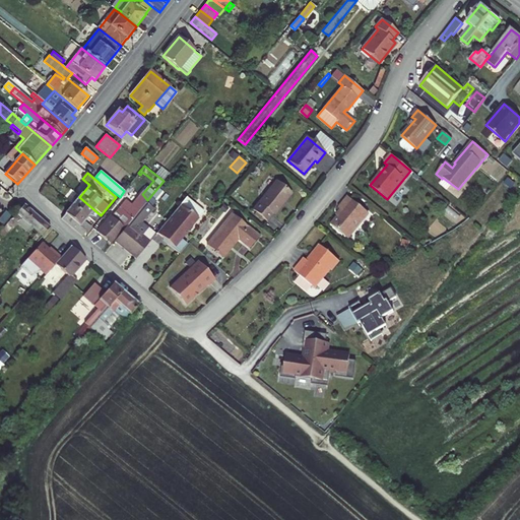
[(276,181),(253,209),(261,216),(266,221),(272,213),(273,214),(281,205),(280,204),(290,192),(276,181)]
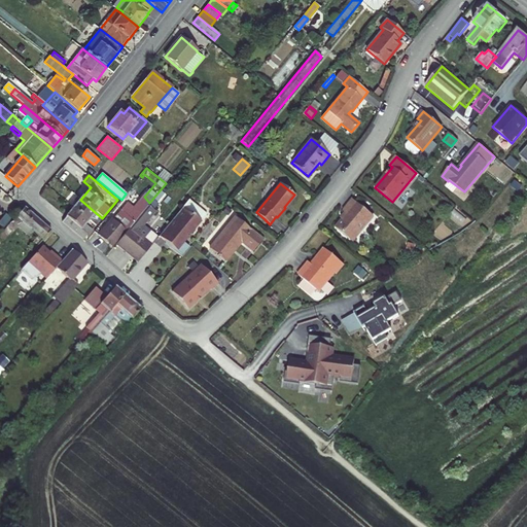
[(284,207),(285,208),(295,196),(294,195),(284,207)]
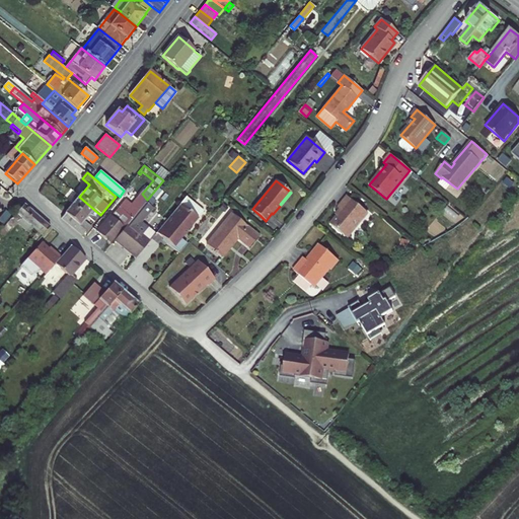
[(142,194),(133,204),(135,205),(133,207),(126,200),(97,232),(109,243),(124,227),(125,227),(128,224),(147,200),(142,194)]
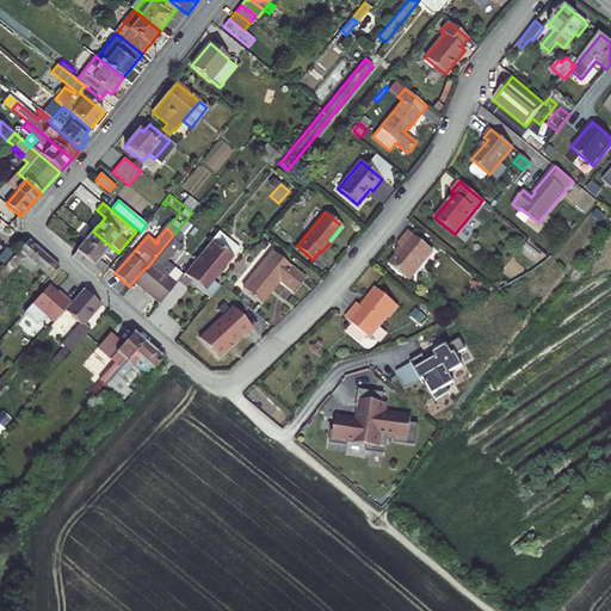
[(85,241),(103,257),(110,263),(118,253),(93,232),(85,241)]
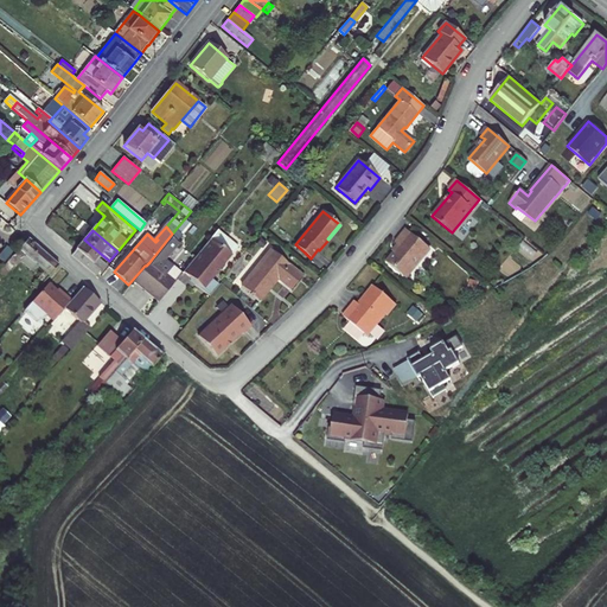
[(430,249),(406,230),(395,243),(400,247),(387,262),(406,279),(430,249)]
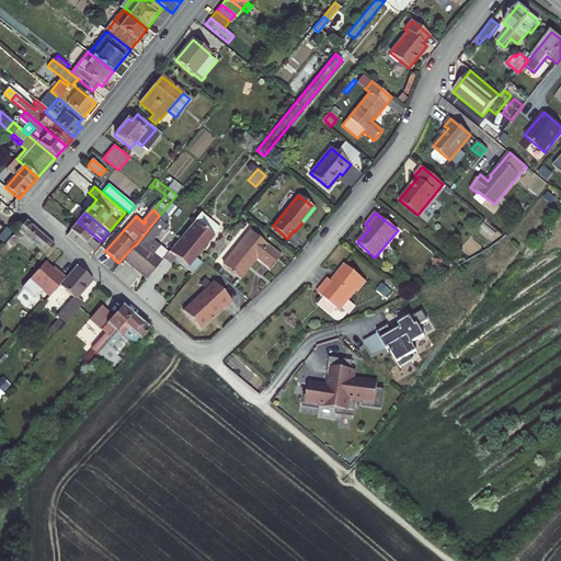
[(220,229),(201,214),(169,252),(189,268),(220,229)]
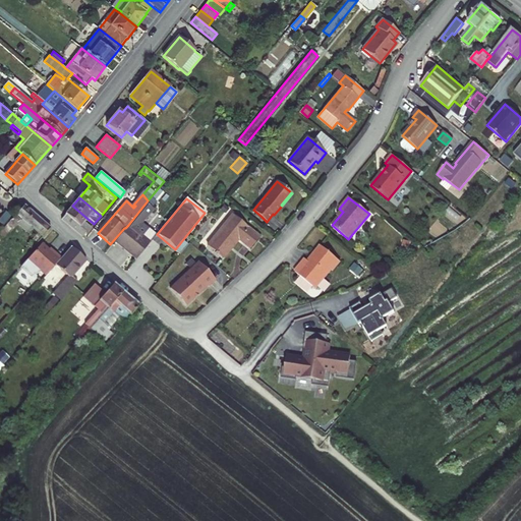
[(50,228),(24,206),(0,232),(0,233),(4,237),(11,230),(17,224),(26,232),(31,227),(33,229),(42,237),(50,228)]
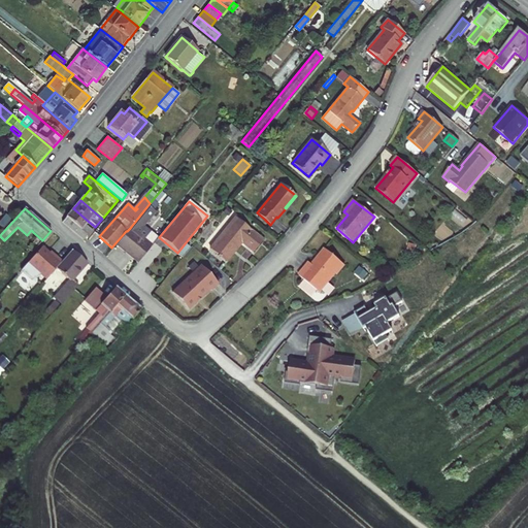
[(66,218),(62,222),(84,240),(92,230),(86,225),(89,222),(73,208),(66,217),(66,218)]
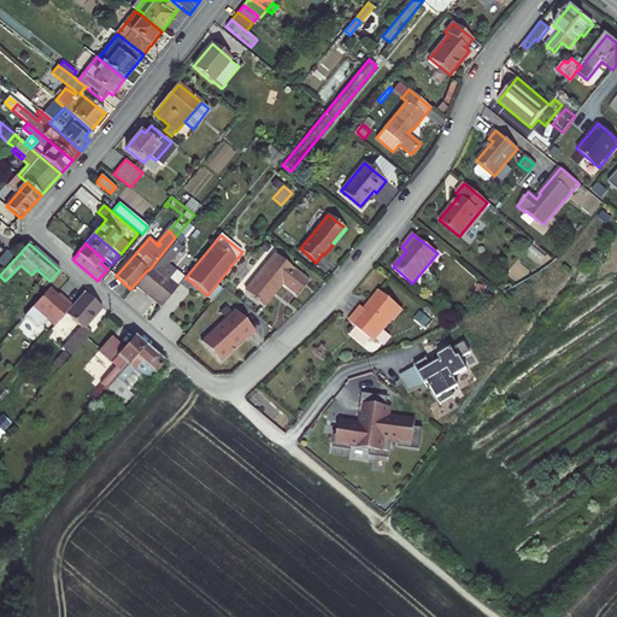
[(300,248),(298,251),(309,259),(310,257),(300,248)]
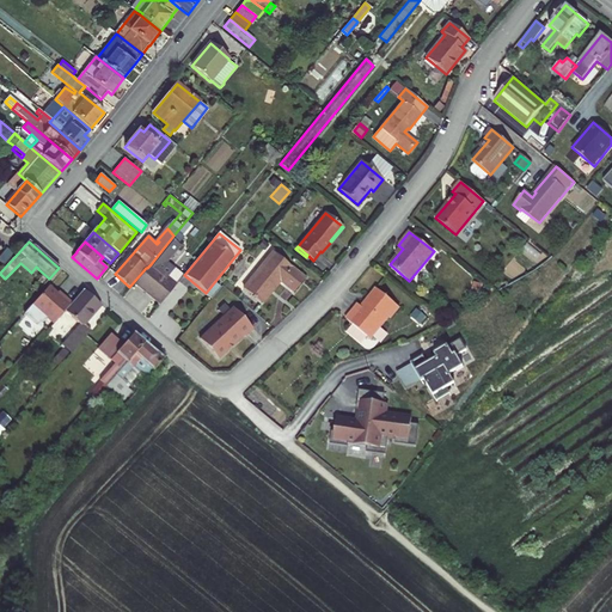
[(273,251),(243,288),(259,301),(270,288),(273,289),(280,280),(294,292),(305,279),(291,267),(292,267),(273,251)]
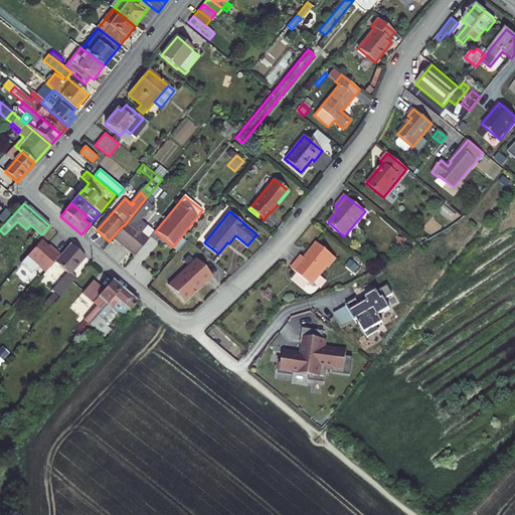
[(124,225),(113,238),(134,256),(148,240),(127,222),(124,225)]
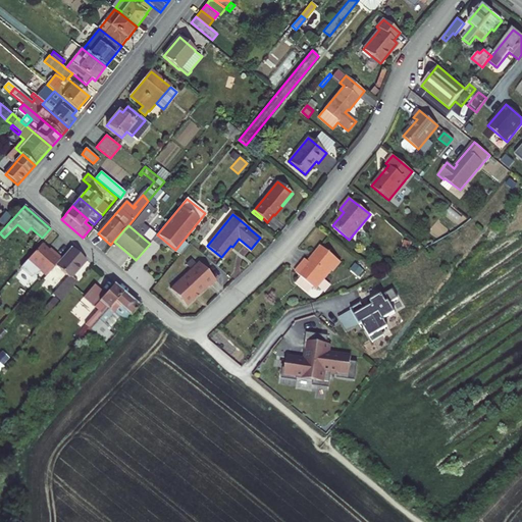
[(33,229),(22,242),(32,250),(42,238),(33,229)]
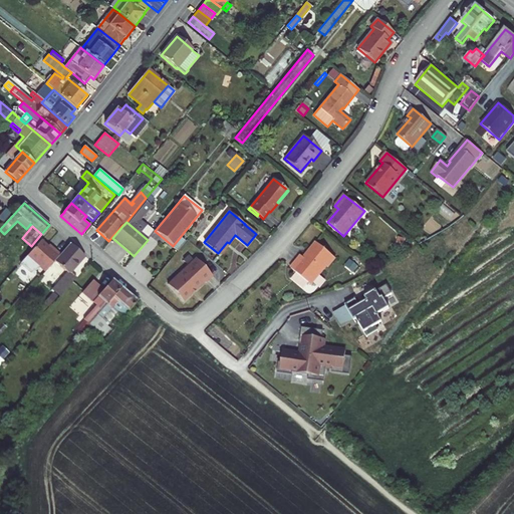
[(54,261),(60,255),(53,249),(52,251),(41,241),(27,256),(45,271),(54,261)]
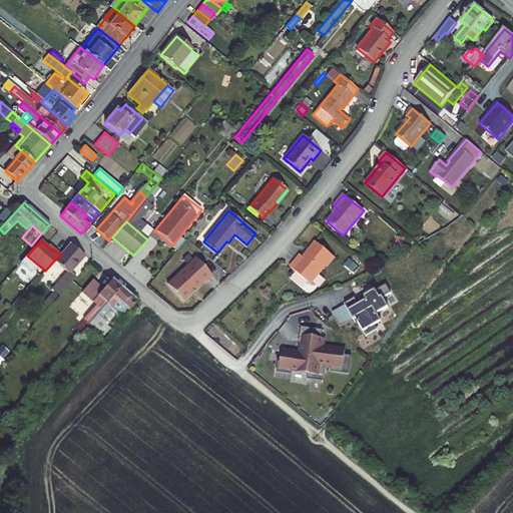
[(228,242),(226,241),(217,252),(219,253),(228,242)]
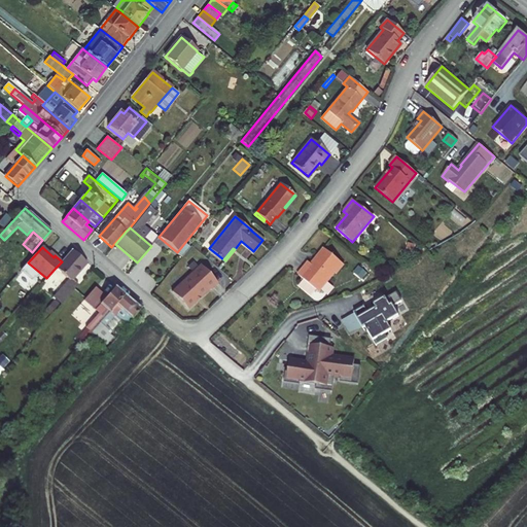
[(344,265),(324,248),(311,264),(309,261),(299,274),(319,291),(335,273),(337,274),(344,265)]
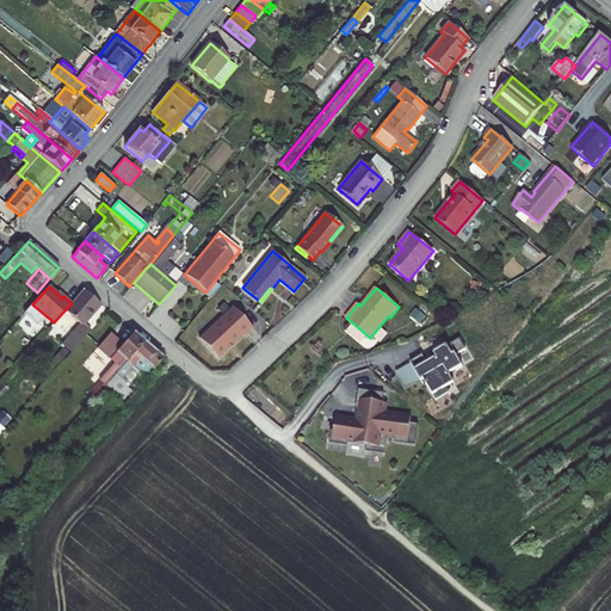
[(72,303),(65,310),(81,325),(63,345),(73,352),(91,331),(85,325),(102,304),(84,289),(72,303)]
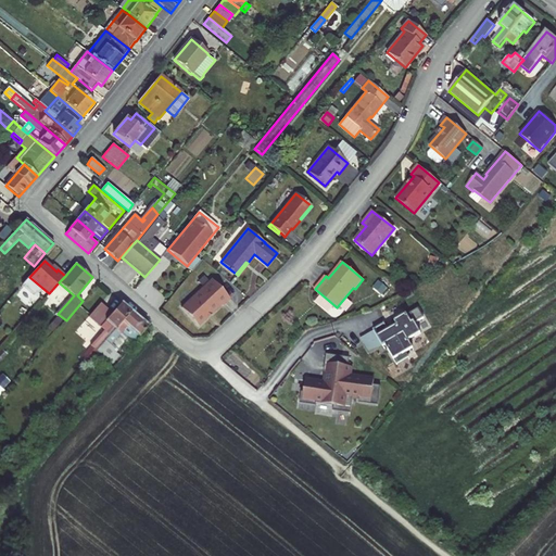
[(212,279),(181,307),(199,326),(222,304),(223,305),(230,298),(212,279)]
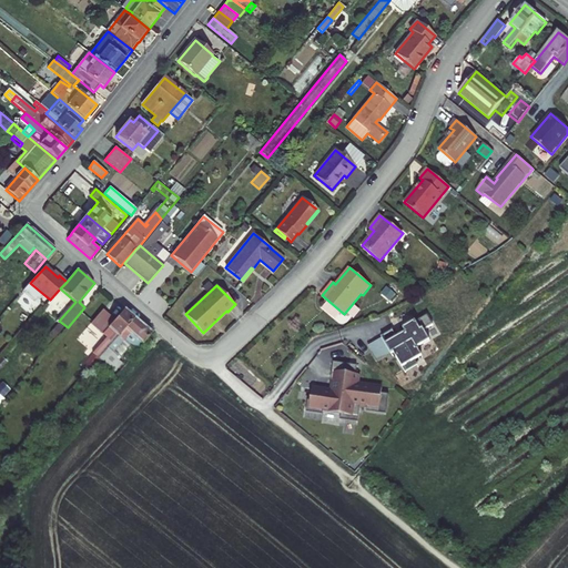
[(91,324),(103,334),(115,321),(103,310),(91,324)]
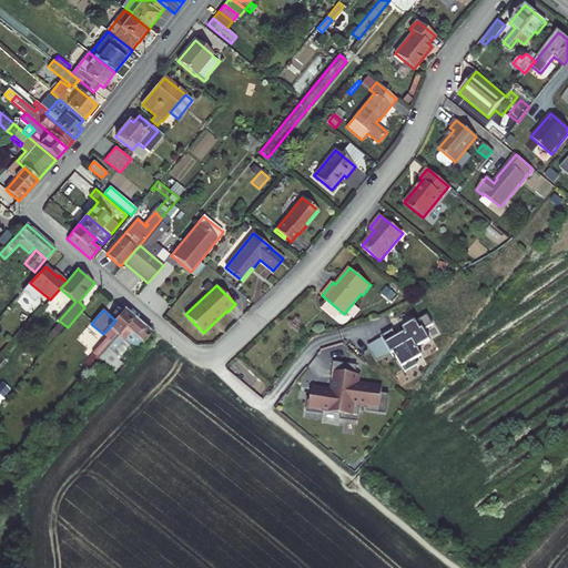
[(103,353),(134,318),(124,310),(115,321),(103,334),(107,337),(92,354),(93,354),(98,359),(103,353)]
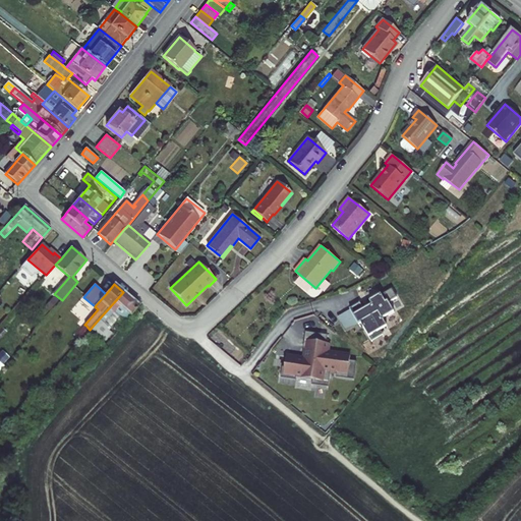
[(351,308),(337,316),(345,331),(361,322),(371,340),(383,334),(381,330),(387,327),(382,317),(394,311),(389,302),(398,297),(392,287),(369,300),(372,304),(364,308),(360,301),(350,306),(351,308)]
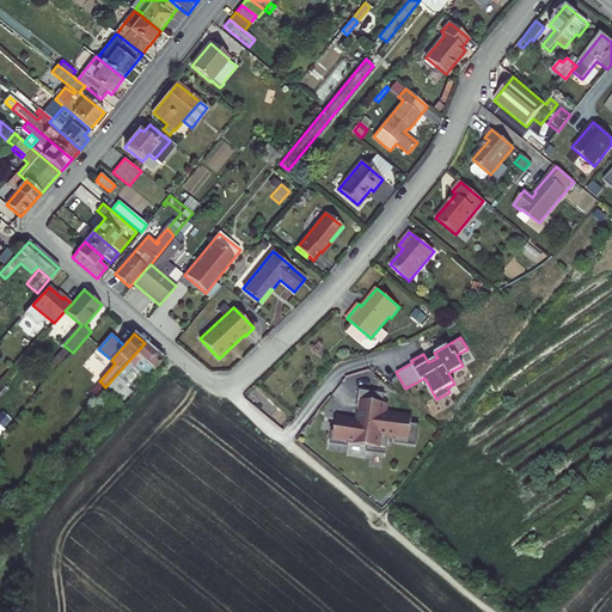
[(145,343),(111,380),(117,385),(123,379),(133,368),(139,373),(136,378),(142,383),(163,359),(145,343)]
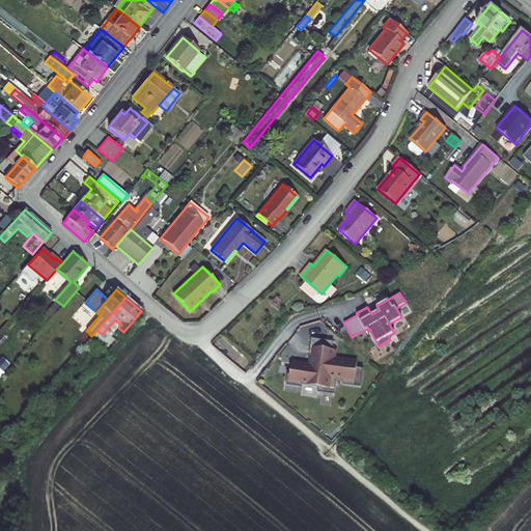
[(87,341),(101,354),(113,340),(108,335),(110,332),(107,329),(102,334),(96,330),(91,336),(87,341)]
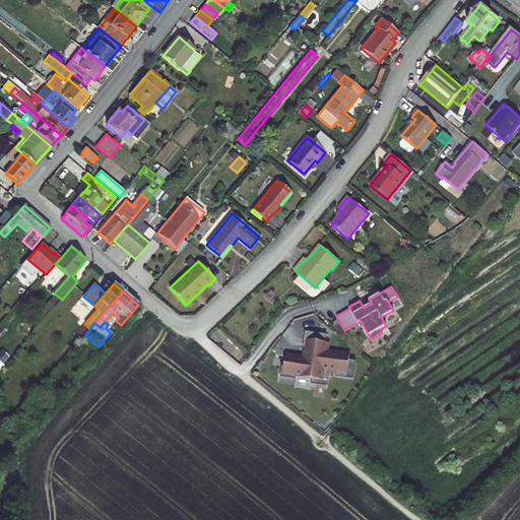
[(74,337),(78,341),(85,334),(89,329),(85,324),(74,337)]
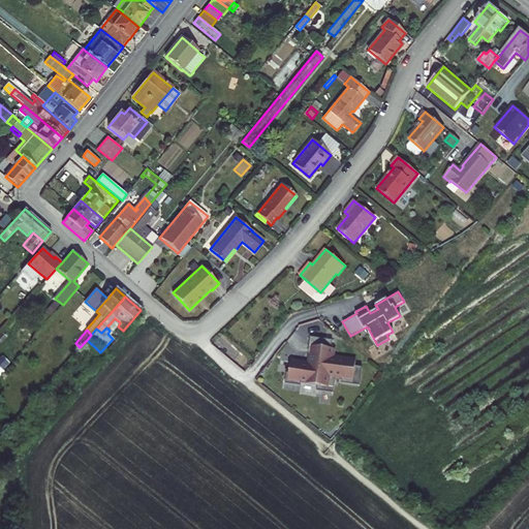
[(306,360),(290,358),(288,373),(287,373),(285,382),(300,384),(300,381),(319,384),(318,390),(333,392),(335,376),(343,377),(343,381),(359,384),(361,368),(354,367),(355,356),(336,354),(337,346),(333,345),(334,337),(310,334),(306,360)]
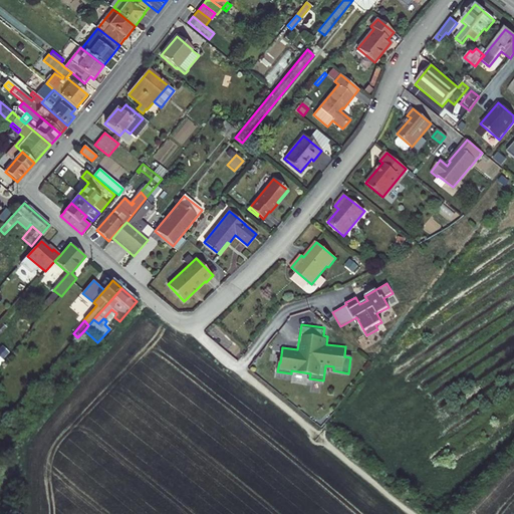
[(26,406),(22,402),(16,408),(20,412),(26,406)]
